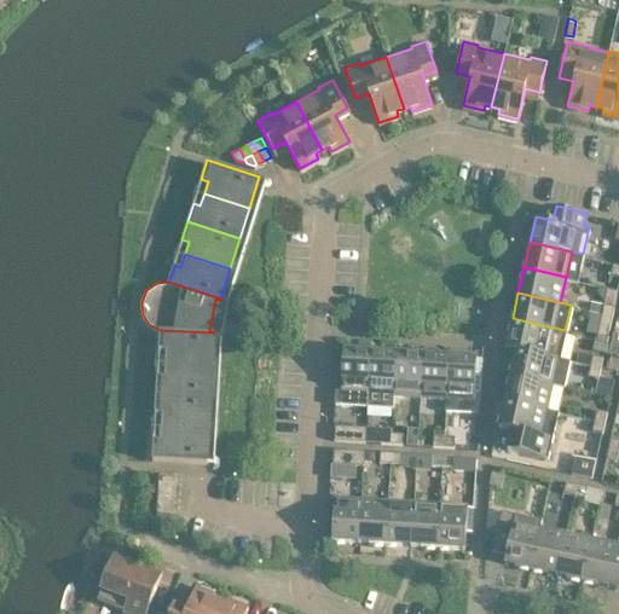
[(602,312),(612,314),(614,303),(603,301),(602,312)]
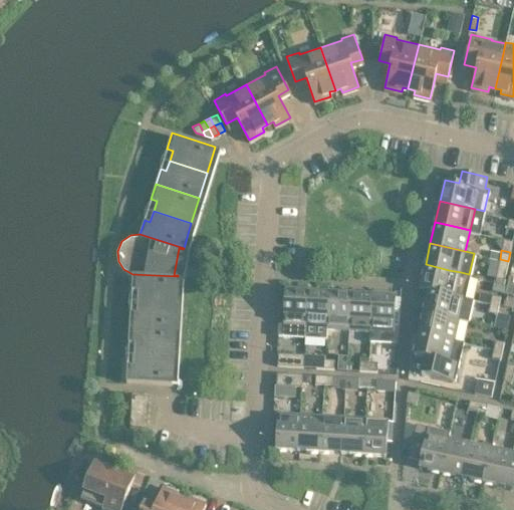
[(508,261),(500,259),(496,276),(504,278),(508,261)]
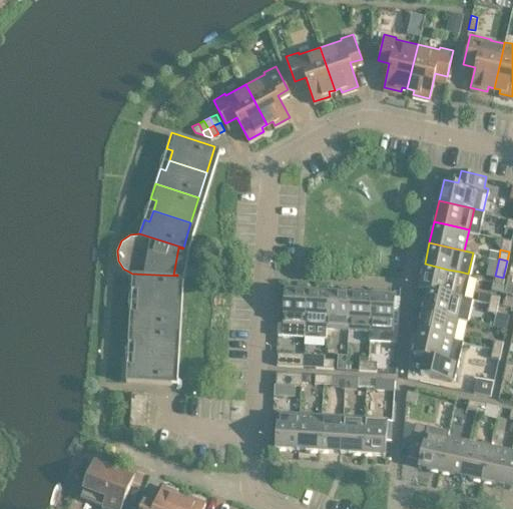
[(468,274),(460,272),(448,270),(425,264),(420,287),(427,288),(428,287),(455,294),(455,293),(463,295),(468,274)]
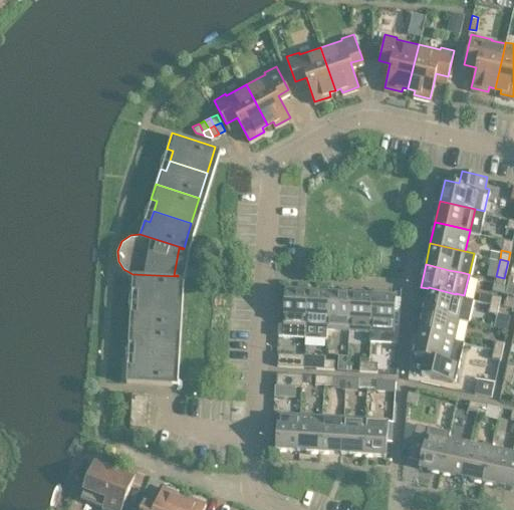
[(137,300),(177,302),(178,276),(133,274),(132,289),(138,289),(137,300)]
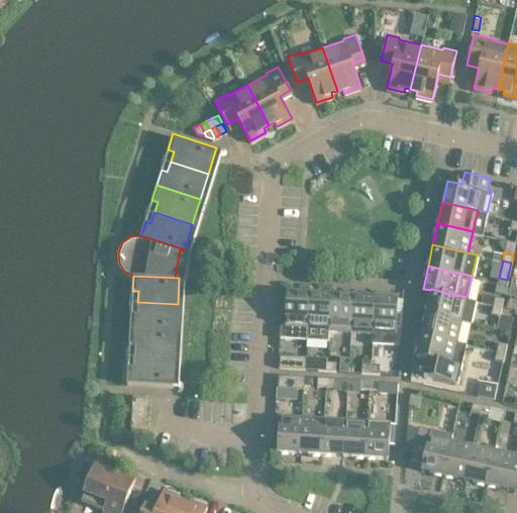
[(508,293),(509,293),(516,295),(516,293),(516,285),(510,284),(508,293)]
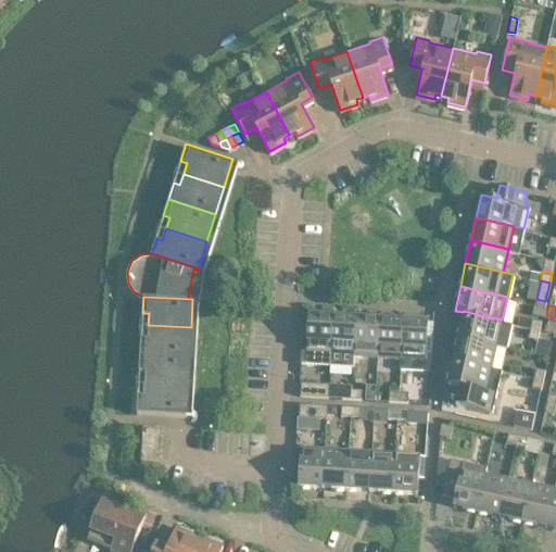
[(496,342),(502,320),(493,317),(493,318),(464,311),(463,312),(458,335),(496,342)]
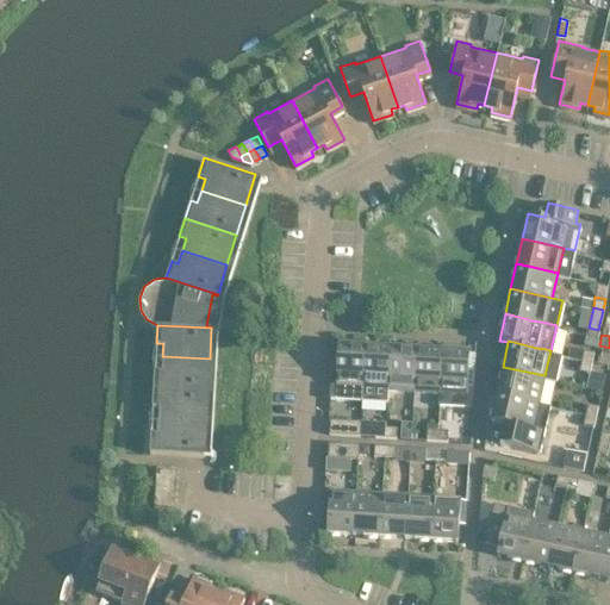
[(330,395),(362,398),(366,343),(338,342),(336,382),(330,382),(330,395)]
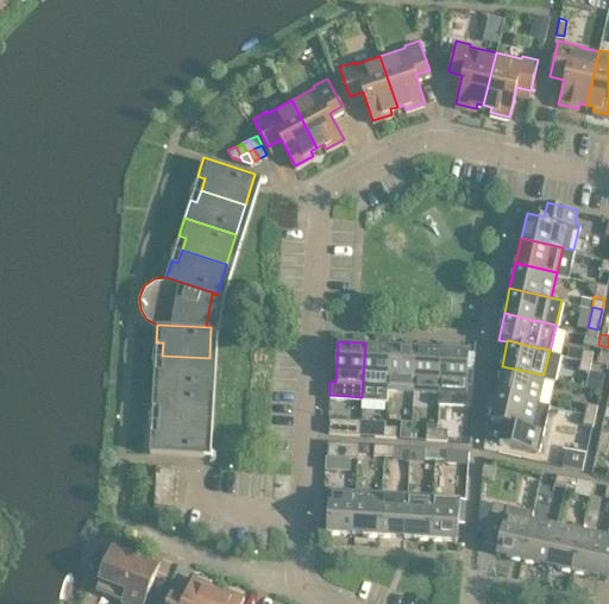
[(390,344),(365,343),(362,397),(387,398),(388,387),(390,344)]
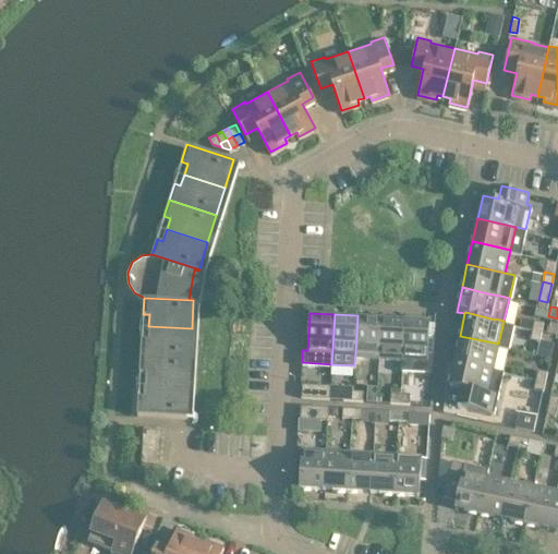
[(381,317),(358,315),(355,354),(379,356),(381,317)]
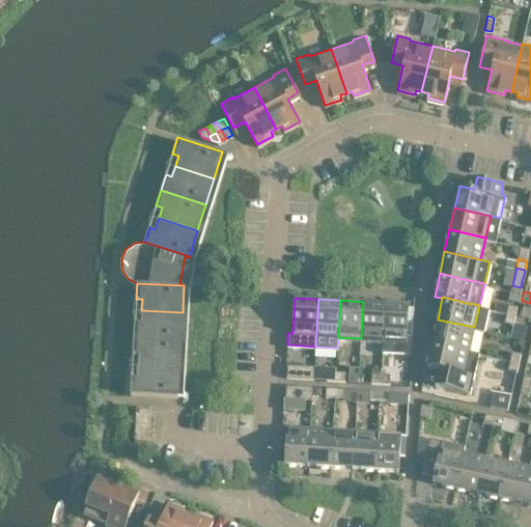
[(361,338),(382,340),(383,340),(385,303),(363,302),(361,338)]
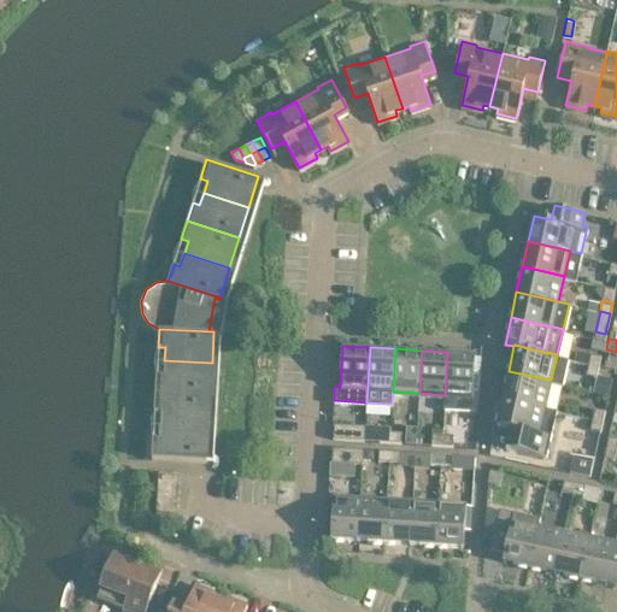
[(444,407),(477,409),(480,369),(474,368),(475,353),(447,352),(445,395),(444,395),(444,407)]
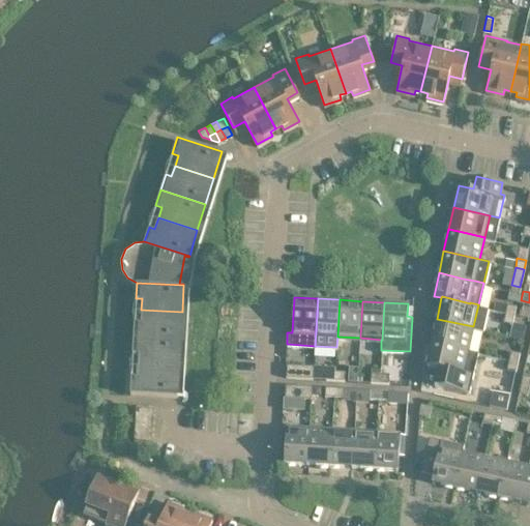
[(505,311),(514,313),(517,304),(507,302),(505,311)]
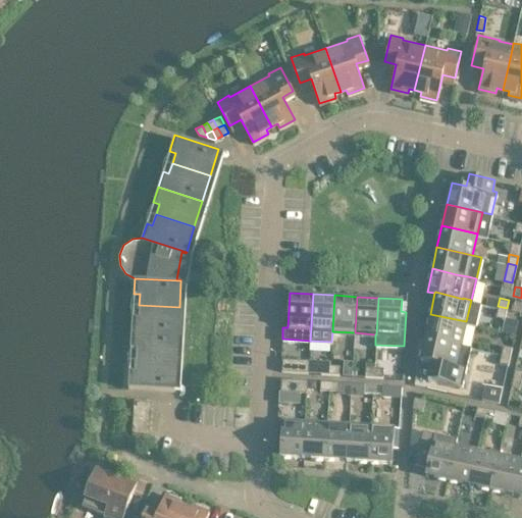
[(179,307),(139,305),(139,316),(133,315),(132,331),(177,334),(179,307)]
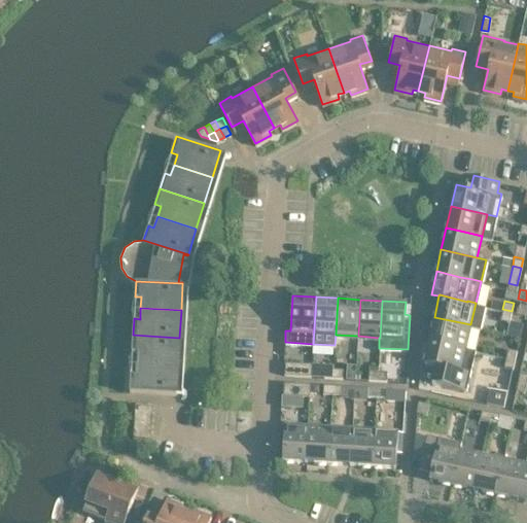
[(512,311),(502,309),(500,318),(510,320),(512,311)]
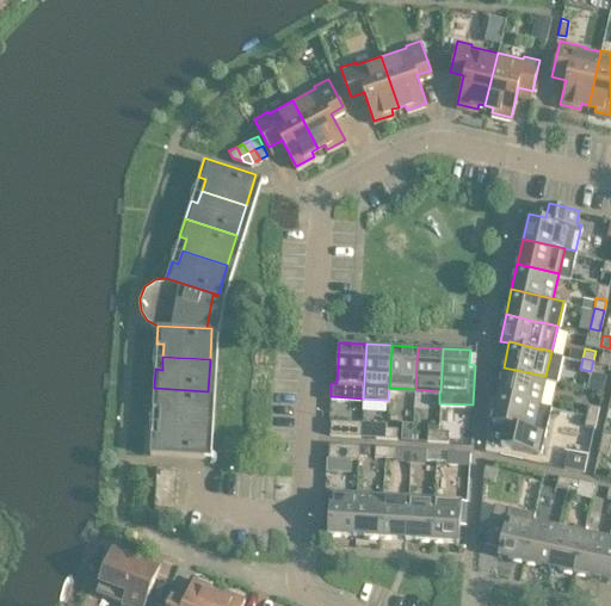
[(504,368),(498,393),(539,401),(545,376),(504,368)]
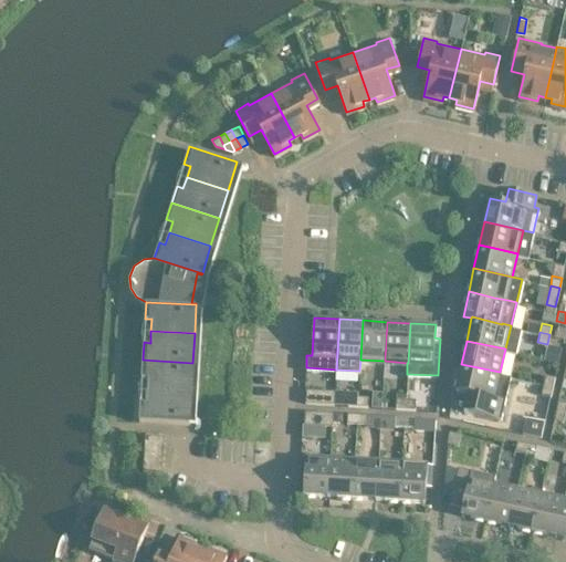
[(147,389),(191,392),(192,363),(143,360),(142,377),(148,377),(147,389)]
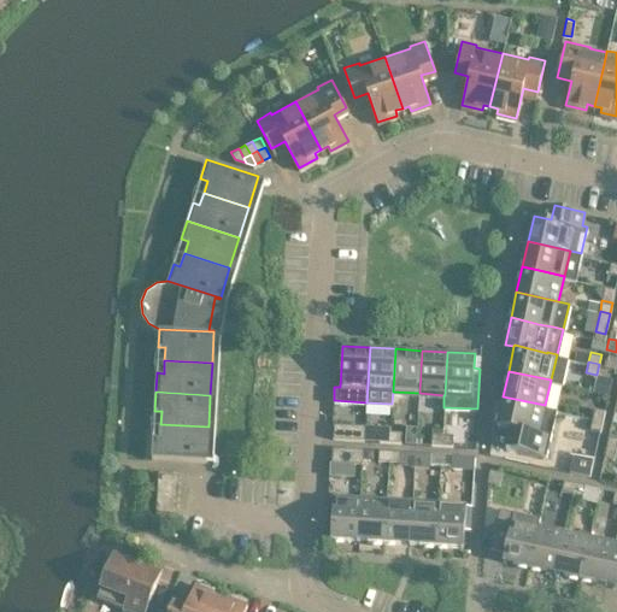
[(545,405),(503,396),(497,423),(504,424),(503,440),(550,449),(560,409),(545,405)]
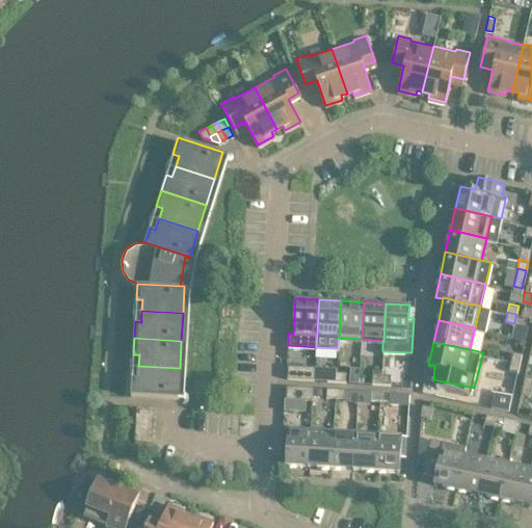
[(511,359),(521,361),(522,352),(513,350),(511,359)]
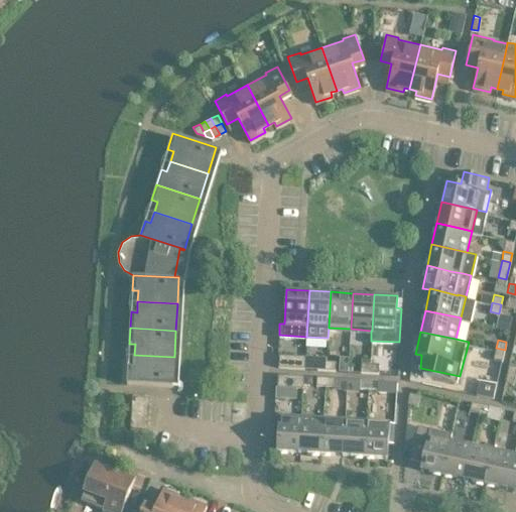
[(505,350),(496,348),(494,357),(502,359),(505,350)]
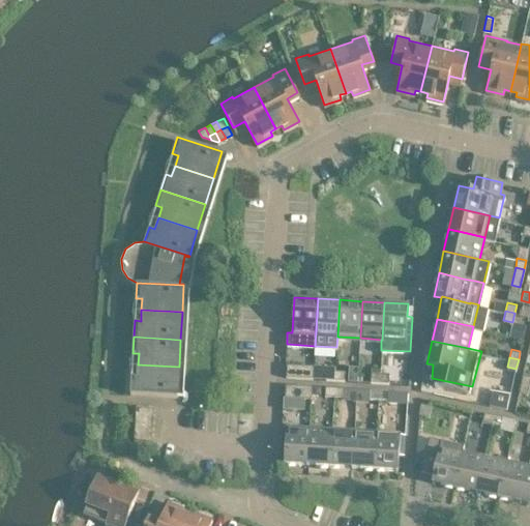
[(286,375),(313,377),(314,363),(287,362),(286,375)]
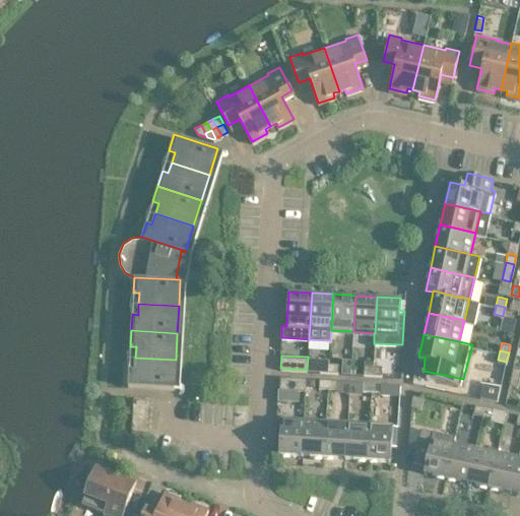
[(176,360),(135,358),(135,368),(129,368),(128,384),(174,387),(176,360)]
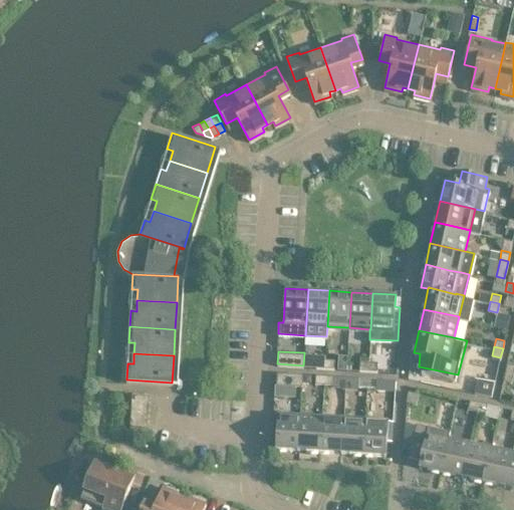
[(346,367),(347,353),(338,353),(337,367),(346,367)]
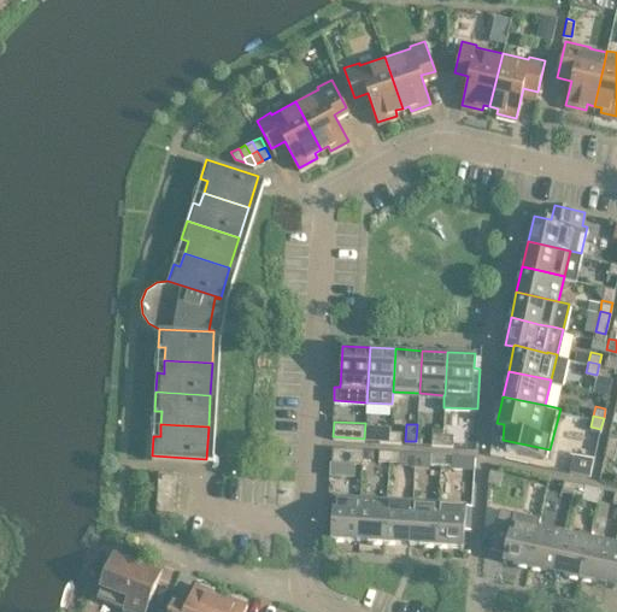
[(391,440),(391,429),(380,429),(380,439),(391,440)]
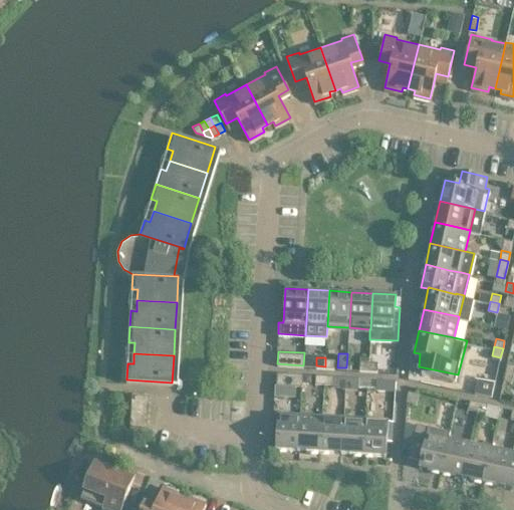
[(325,357),(325,366),(334,366),(334,358),(325,357)]
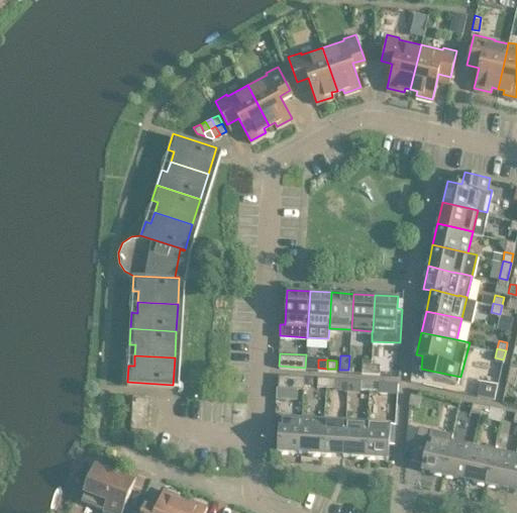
[(371,372),(371,363),(362,362),(362,371),(371,372)]
